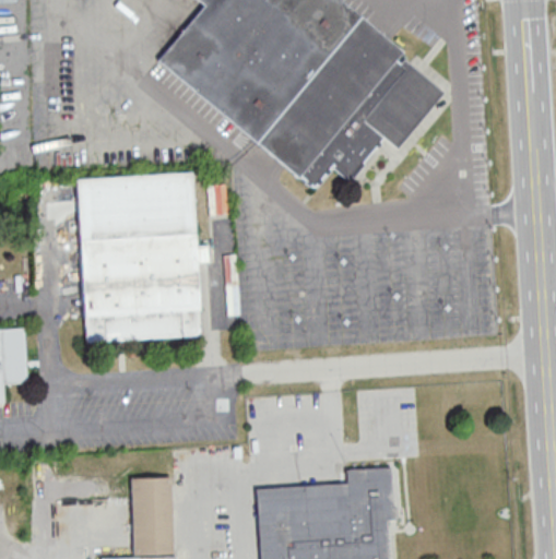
[(448,91),(341,0),(199,0),(205,6),(156,63),(235,130),(238,127),(311,189),(333,164),(352,180),(387,139),(398,149),(448,91)]
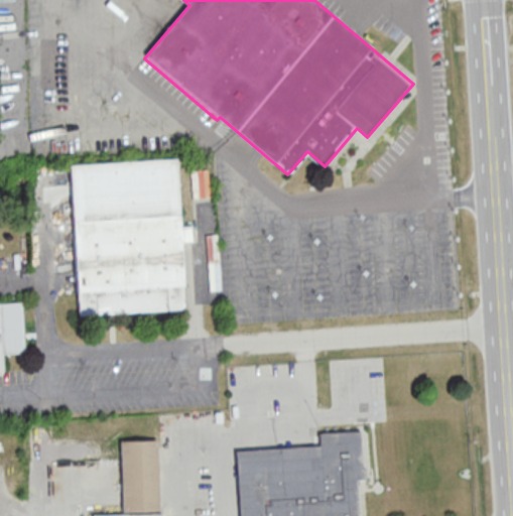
[(72,164),(79,316),(186,310),(183,242),(194,242),(193,226),(181,227),(178,159),(72,164)]
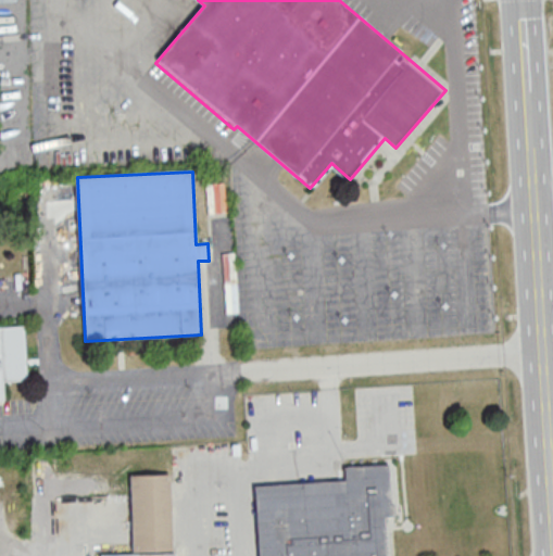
[(29,380),(27,327),(0,328),(0,401),(7,402),(5,380),(29,380)]
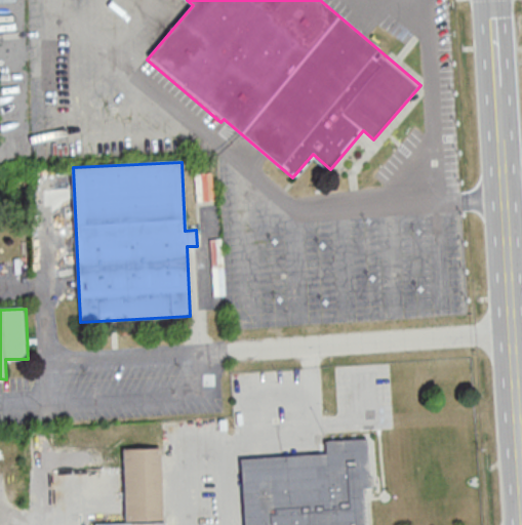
[(248,524),(247,460),(335,457),(335,444),(374,443),(376,524),(248,524)]
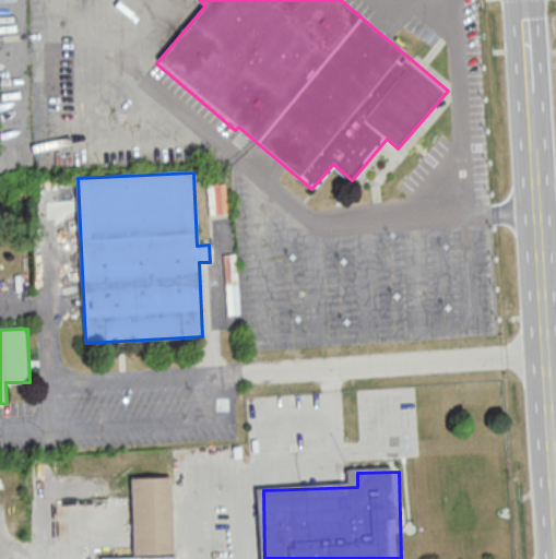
[(103,558),(177,558),(176,476),(134,477),(137,557),(104,558),(103,558)]
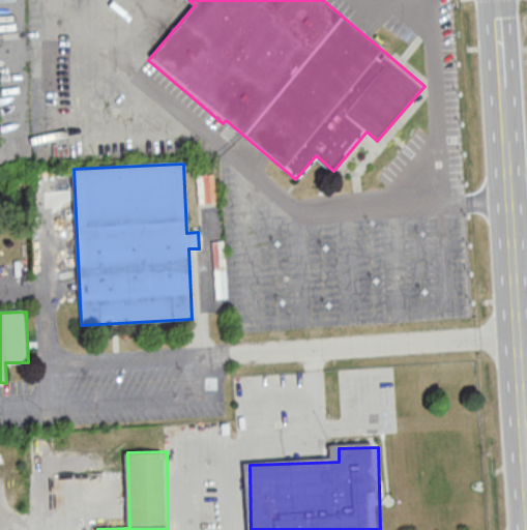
All buildings are outlined.
